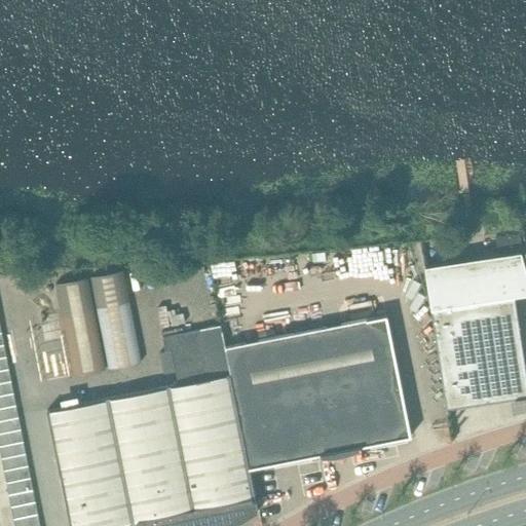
[(446,407),(515,397),(525,393),(525,352),(517,295),(525,288),(525,267),(521,252),(424,266),(446,407)]
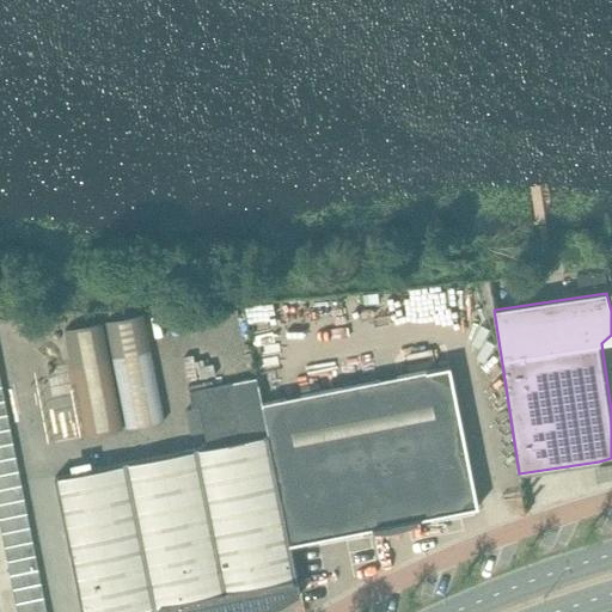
[(164,418),(140,313),(105,322),(128,427),(164,418)]
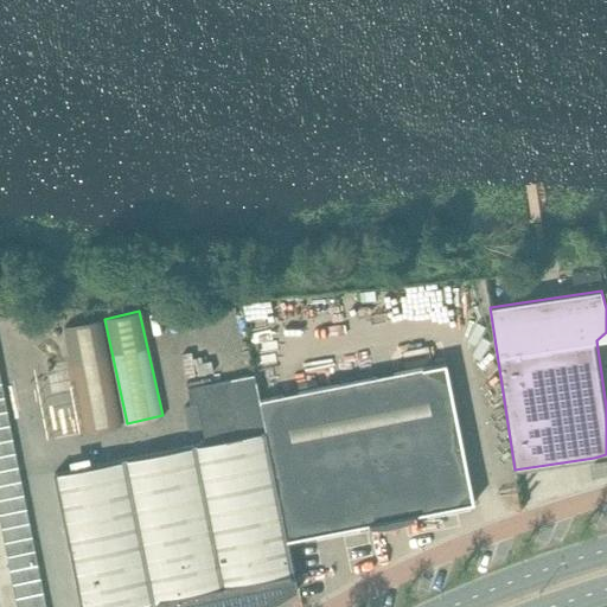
[(122,425),(100,320),(63,327),(85,432),(122,425)]
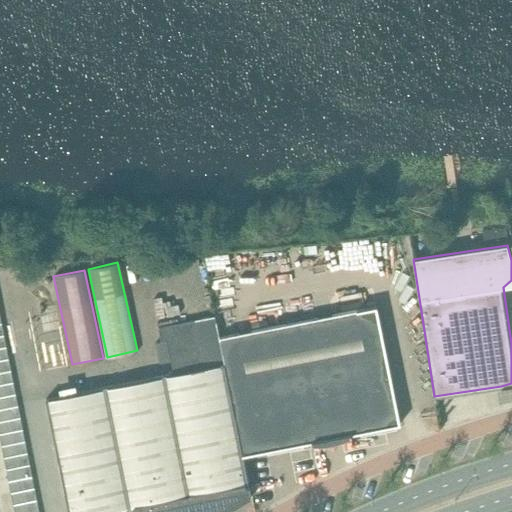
[(219,337),(243,455),(310,442),(400,424),(376,305),(219,337)]
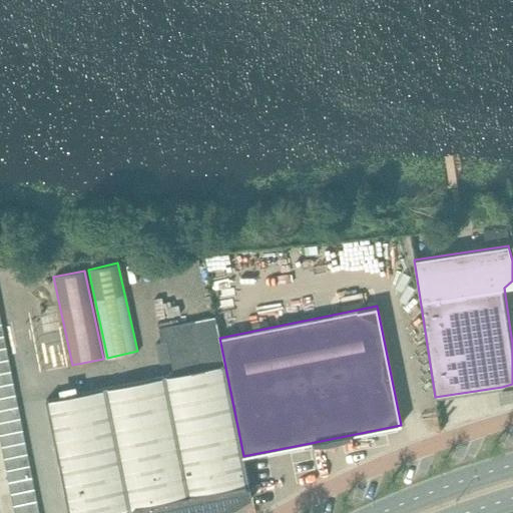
[(55,307),(29,312),(41,373),(67,368),(55,307)]
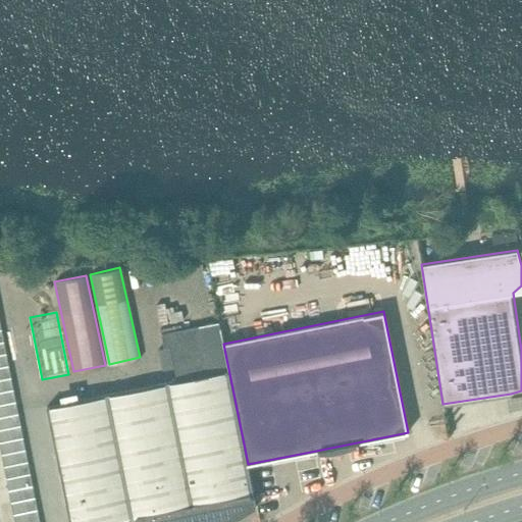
[(68,521),(106,521),(136,516),(250,493),(253,492),(248,464),(223,344),(219,322),(181,330),(180,325),(160,329),(164,349),(170,347),(176,381),(46,407),(68,521)]
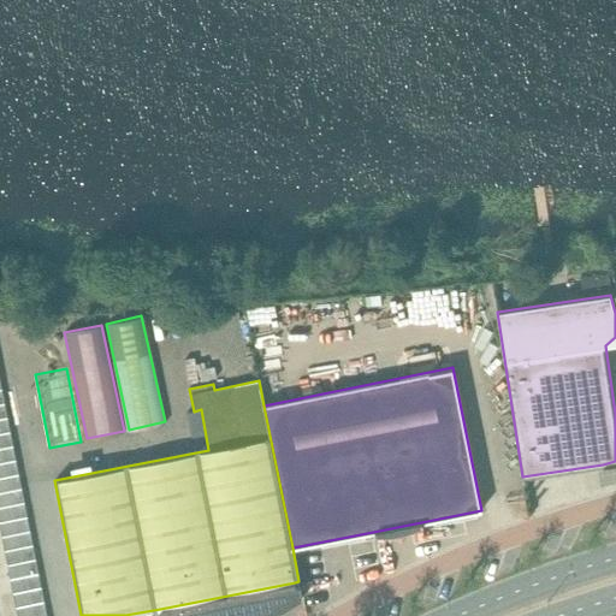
[(0,433),(11,432),(7,418),(0,419),(0,433)]
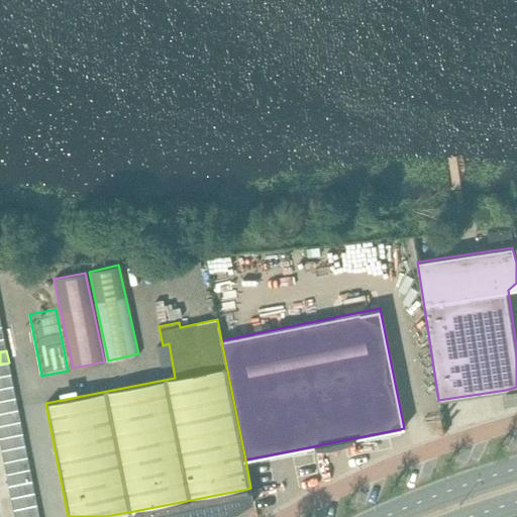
[(0,364),(0,376),(11,375),(9,363),(0,364)]
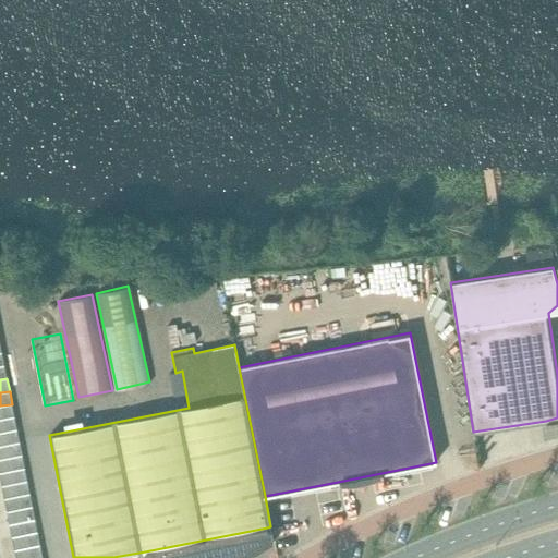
[(0,419),(14,416),(12,404),(0,405),(0,419)]
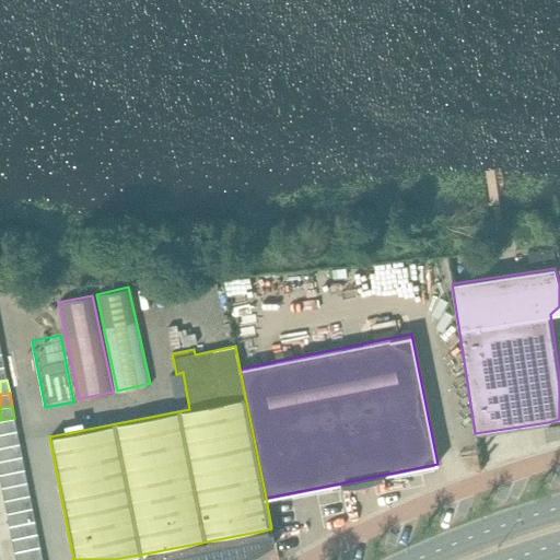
[(0,420),(0,434),(18,431),(14,418),(0,420)]
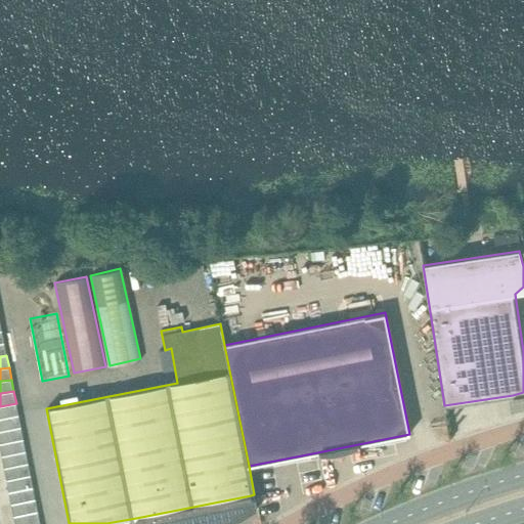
[(0,419),(18,416),(16,403),(0,406),(0,419)]
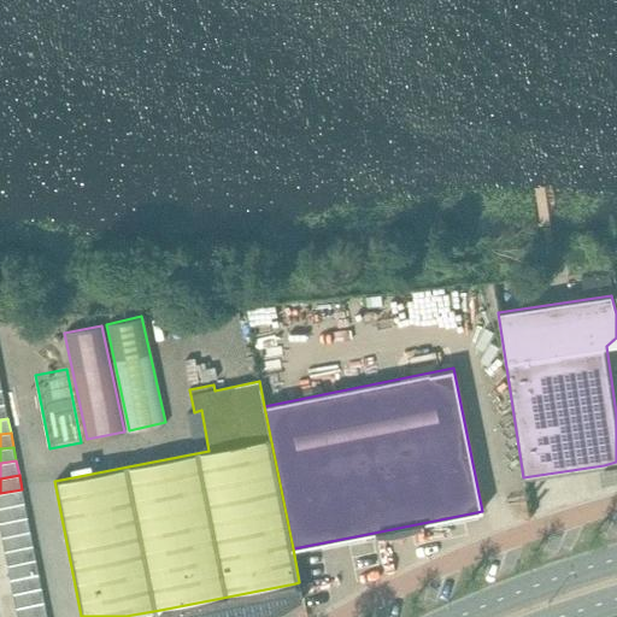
[(22,489),(0,493),(0,507),(24,504),(22,489)]
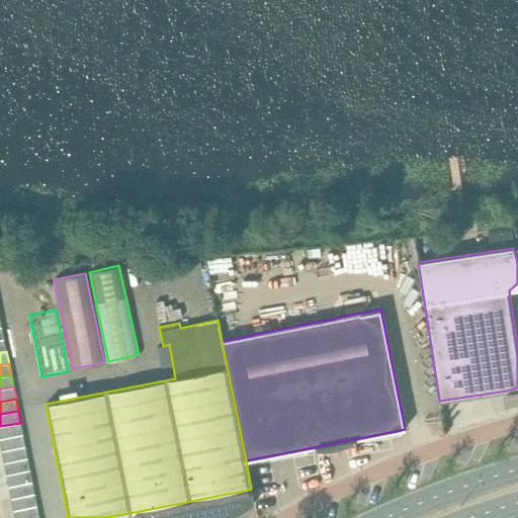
[(0,426),(0,438),(23,434),(20,423),(0,426)]
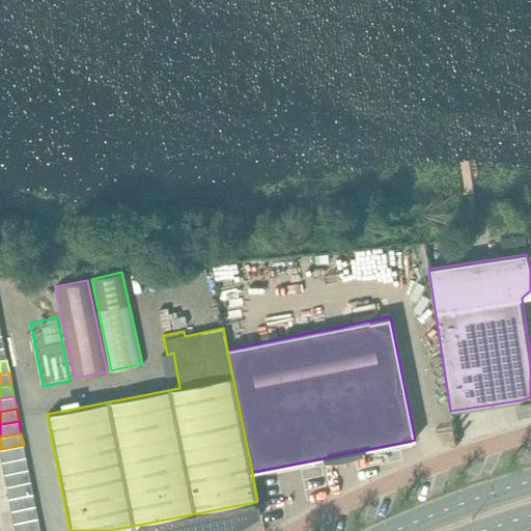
[(26,457),(24,445),(0,449),(0,455),(1,463),(26,457)]
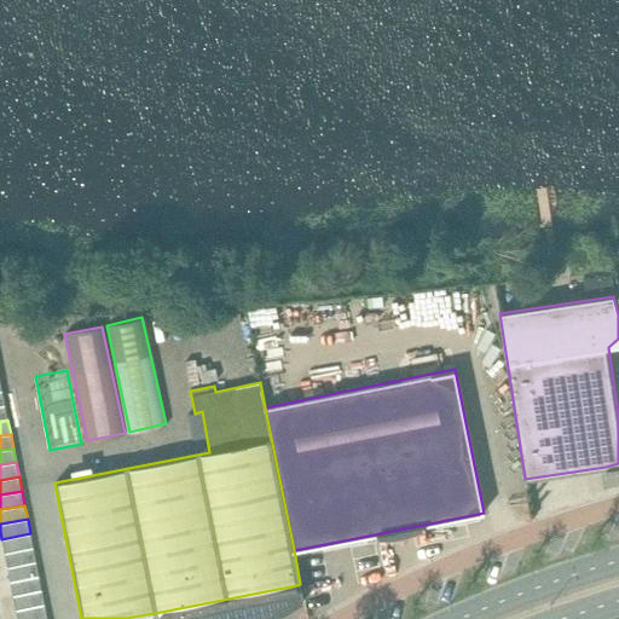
[(33,548),(30,533),(1,539),(5,554),(33,548)]
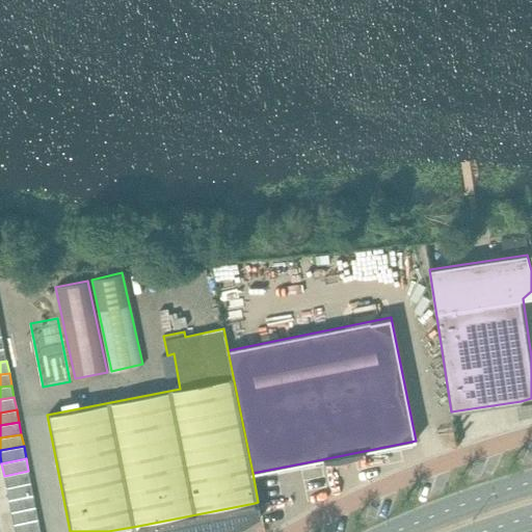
[(28,471),(4,476),(6,487),(31,483),(28,471)]
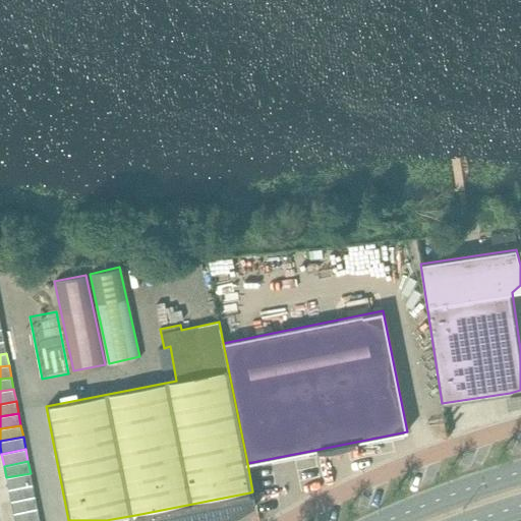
[(6,477),(8,489),(33,484),(31,473),(6,477)]
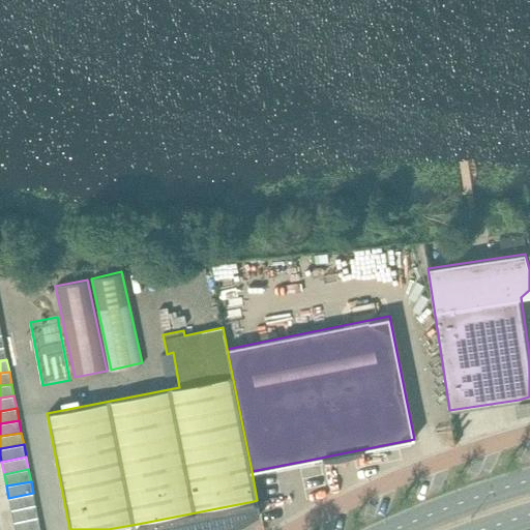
[(35,505),(33,493),(8,498),(11,510),(35,505)]
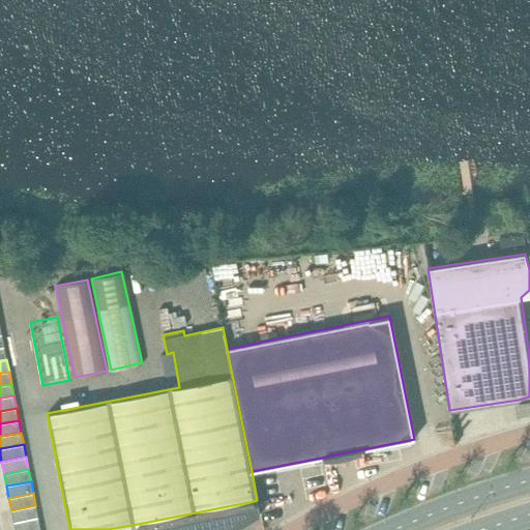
[(255,504),(254,501),(138,524),(139,527),(135,528),(135,529),(232,529),(260,514),(258,503),(255,504)]
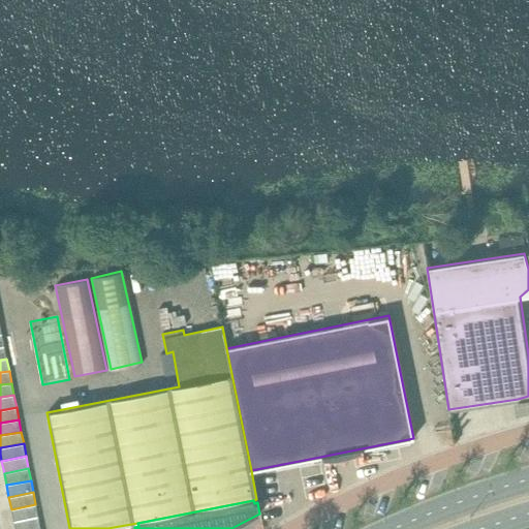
[(11,509),(13,522),(38,517),(35,504),(11,509)]
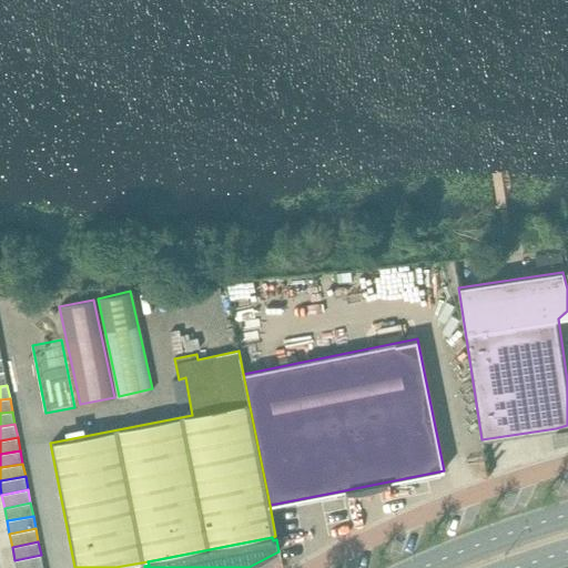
[(16,567),(42,567),(43,567),(42,563),(41,555),(14,560),(16,567)]
